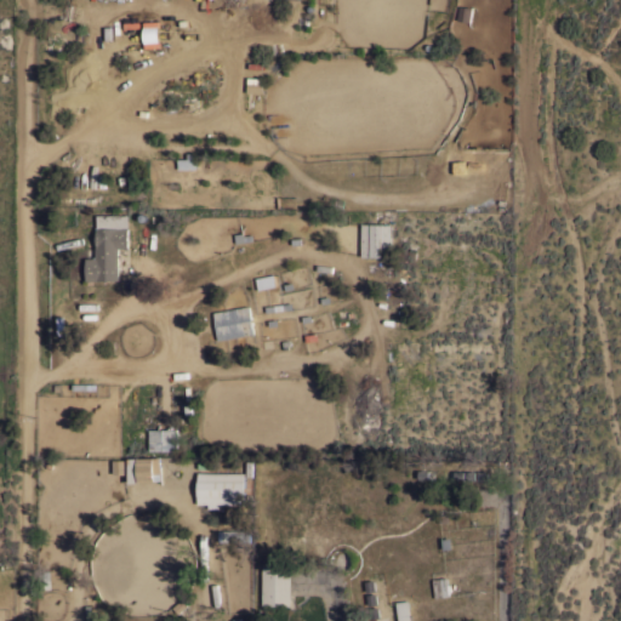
[(195,158),(197,167),(178,169),(178,158),(195,158)]
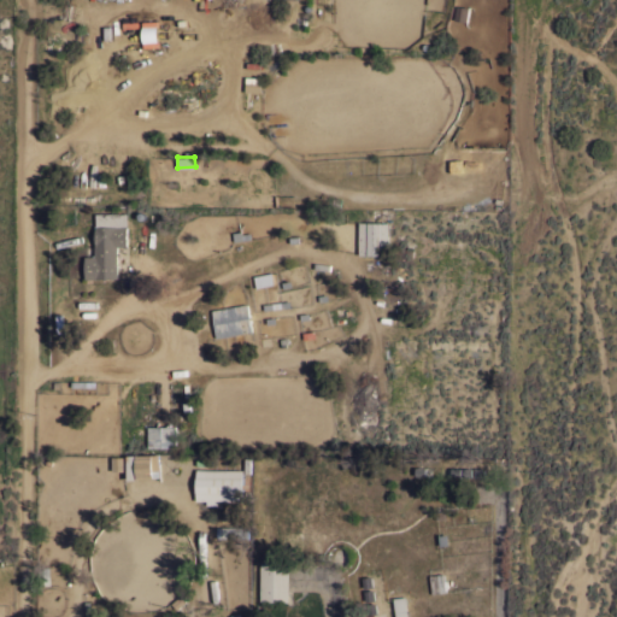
[(374,186),(374,192),(356,191),(356,186),(354,186),(354,176),(374,176),(374,186)]
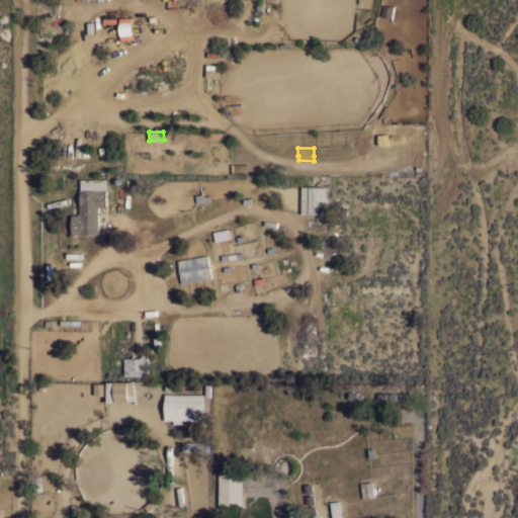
[(99,233),(72,233),(71,214),(80,214),(79,205),(80,205),(80,189),(80,178),(106,178),(106,182),(106,206),(98,206),(99,233)]
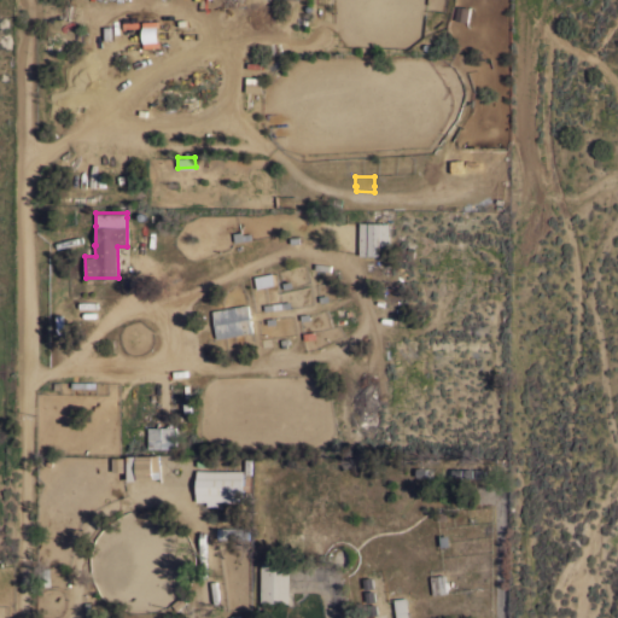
[(390,255),(360,255),(360,222),(390,222),(390,255)]
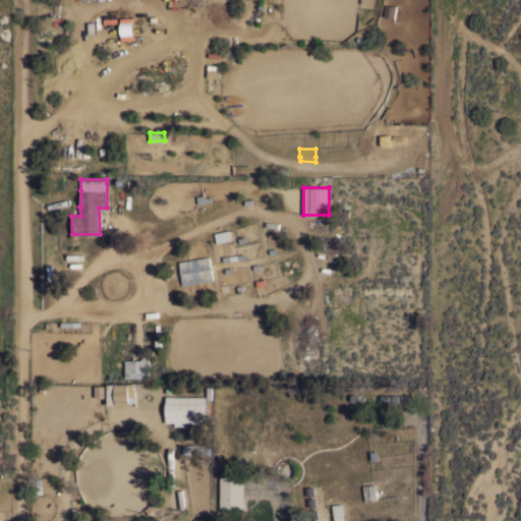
[(209,255),(213,279),(212,279),(211,277),(210,277),(211,280),(183,284),(178,262),(209,255)]
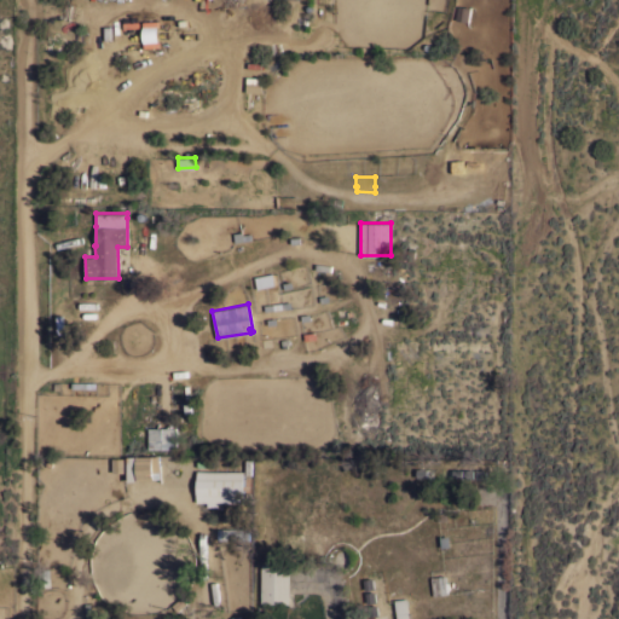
[(177,447),(149,449),(149,427),(177,427),(177,447)]
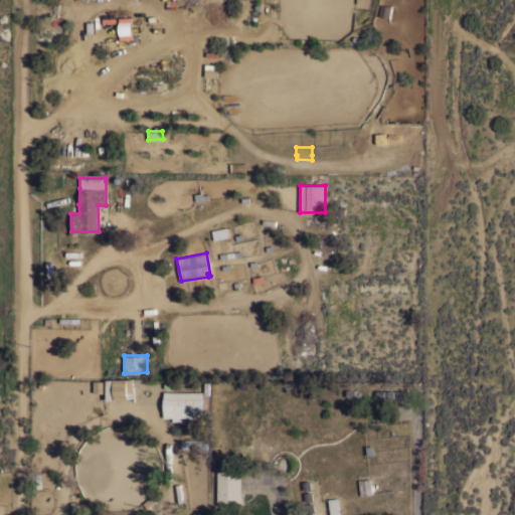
[(134,398),(115,399),(115,400),(107,401),(106,380),(133,379),(134,398)]
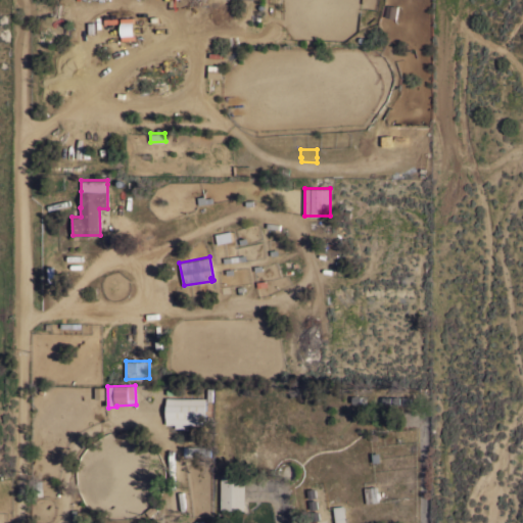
[(411,403),(407,403),(407,409),(392,409),(392,403),(372,405),(372,395),(411,395),(411,403)]
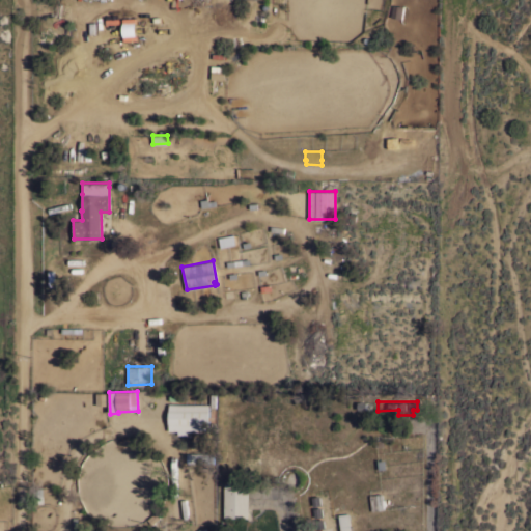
[(210,403),(210,422),(215,422),(215,426),(208,426),(208,430),(185,430),(185,431),(183,431),(183,430),(169,429),(169,402),(210,403)]
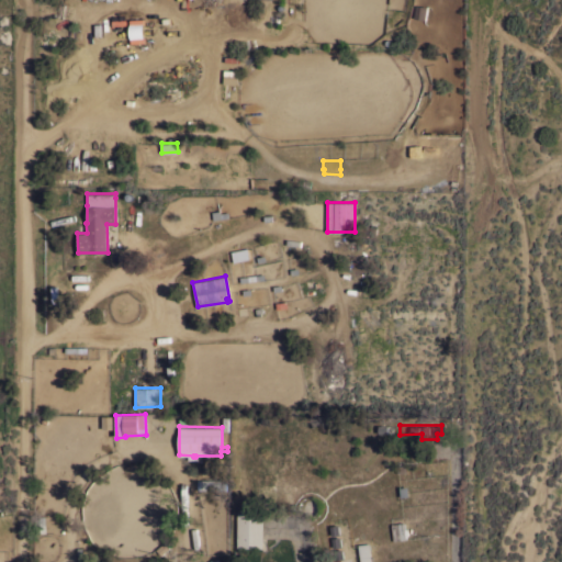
[(262,547),(237,547),(237,512),(262,512),(262,547)]
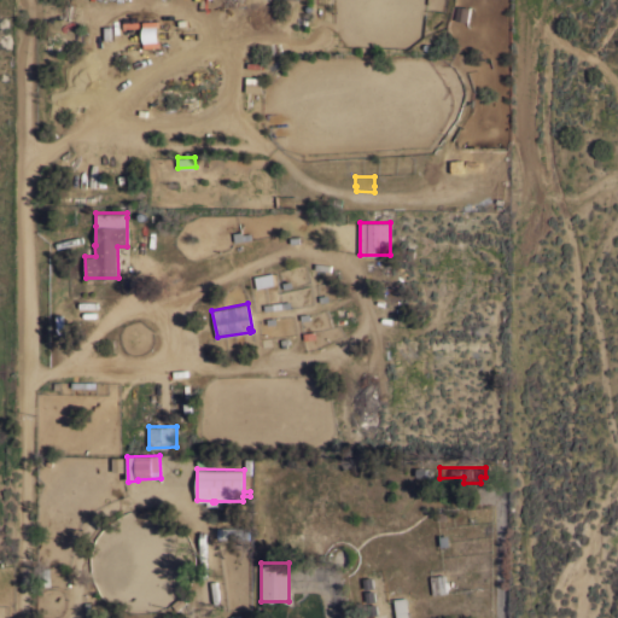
[(447,592),(432,594),(430,576),(444,573),(447,592)]
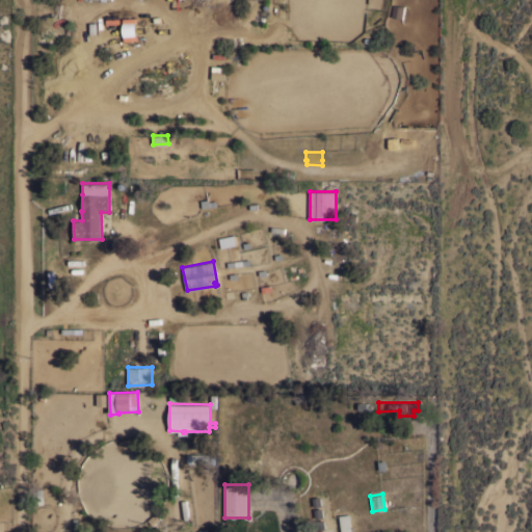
[(341,531),(339,514),(349,513),(349,514),(350,514),(350,520),(349,520),(350,527),(352,526),(352,531),(341,531)]
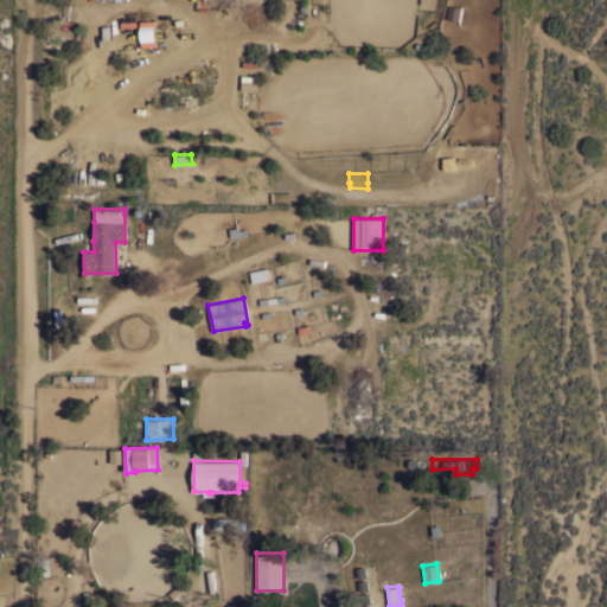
All buildings are outlined.
